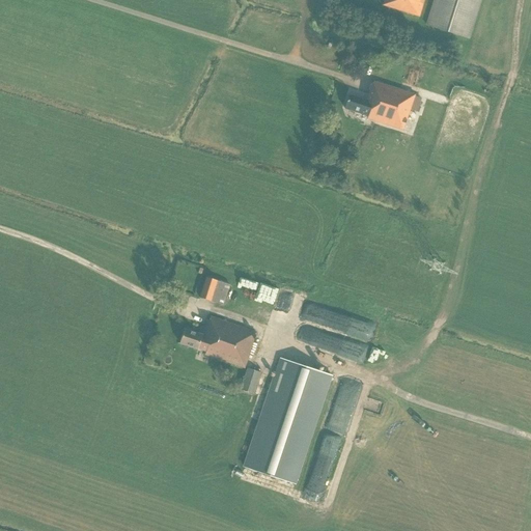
[(384,0),(383,5),(418,17),(423,0),(384,0)]
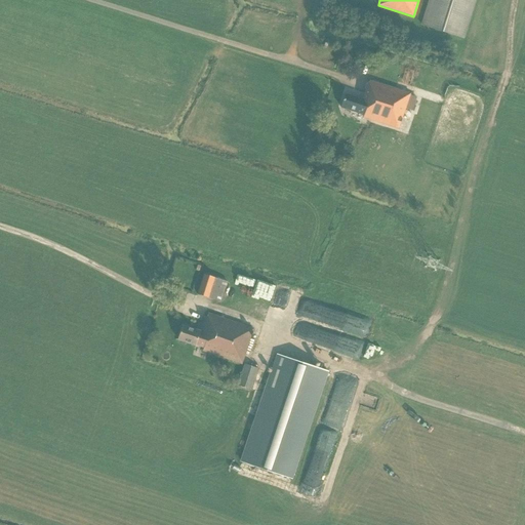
[(429,0),(421,25),(463,38),(475,0),(429,0)]
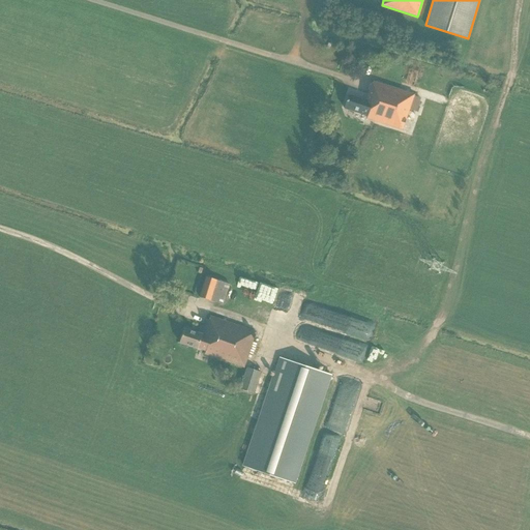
[(455,85),(481,93),(482,87),(458,80),(455,85)]
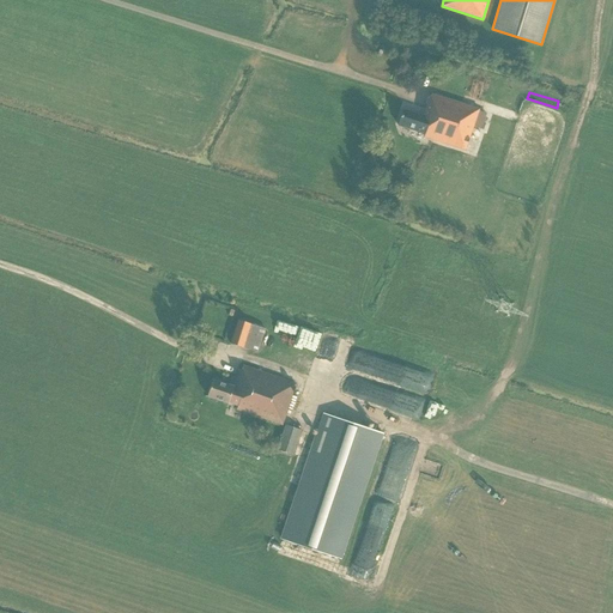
[(479,110),(437,96),(431,95),(429,104),(426,104),(423,116),(404,109),(398,125),(425,134),(423,138),(466,152),(479,110)]
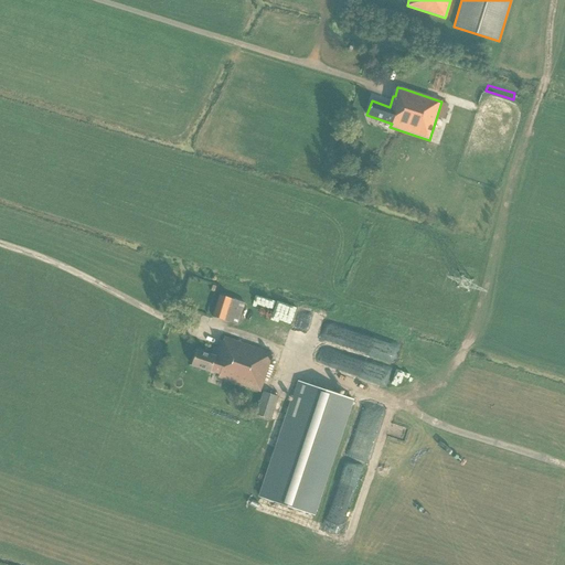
[(214,318),(224,321),(231,298),(221,296),(214,318)]
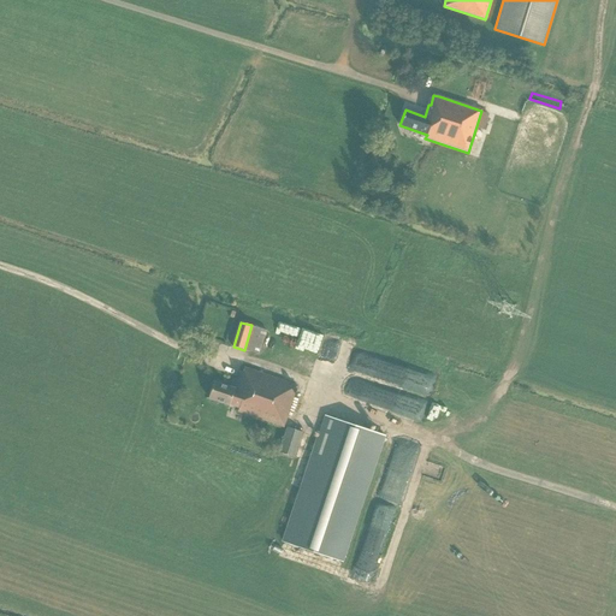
[(252,325),(244,350),(261,354),(267,330),(252,325)]
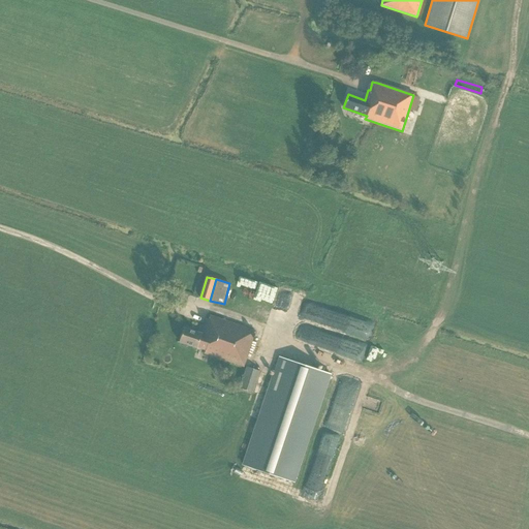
[(258,287),(257,291),(253,290),(247,315),(257,318),(265,288),(258,287)]
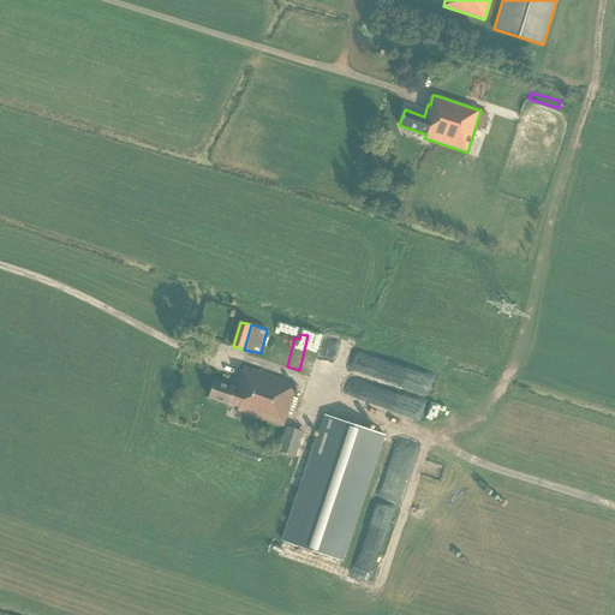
[(296,386),(250,370),(244,368),(240,378),(237,377),(233,388),(214,381),(208,398),(230,405),(230,404),(238,406),(236,411),(282,427),(296,386)]
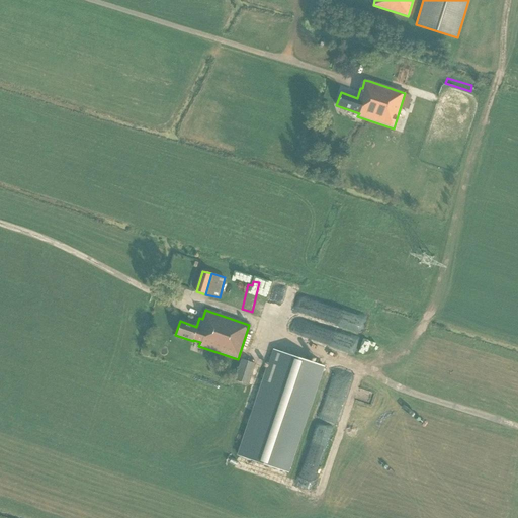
[(362,319),(353,318),(352,331),(361,332),(362,319)]
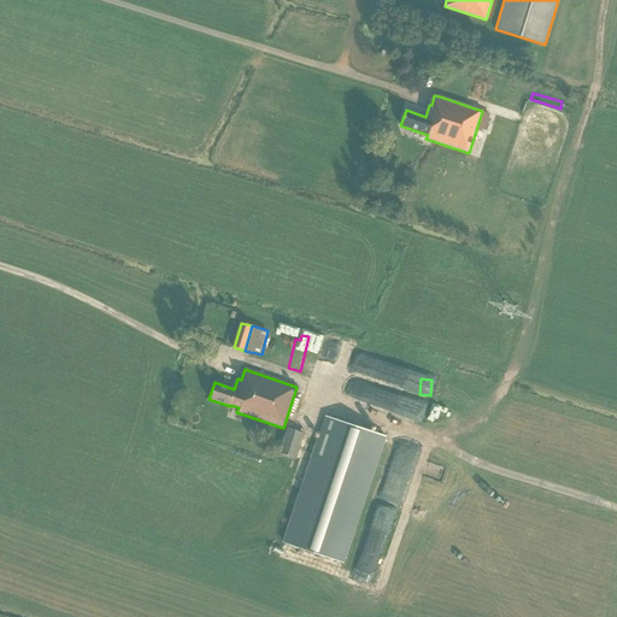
[(386,438),(327,417),(282,548),(341,569),(386,438)]
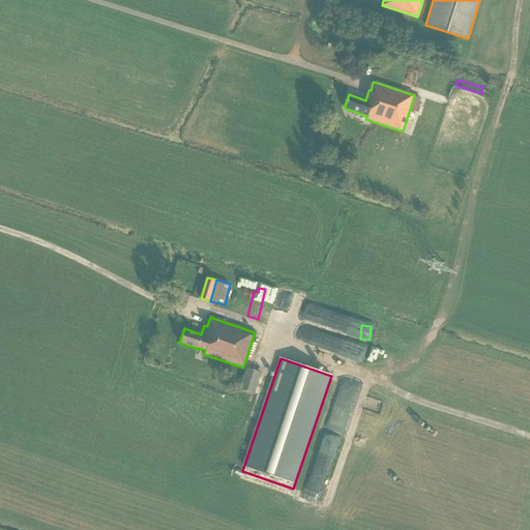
[(247,367),(240,389),(255,393),(261,372),(247,367)]
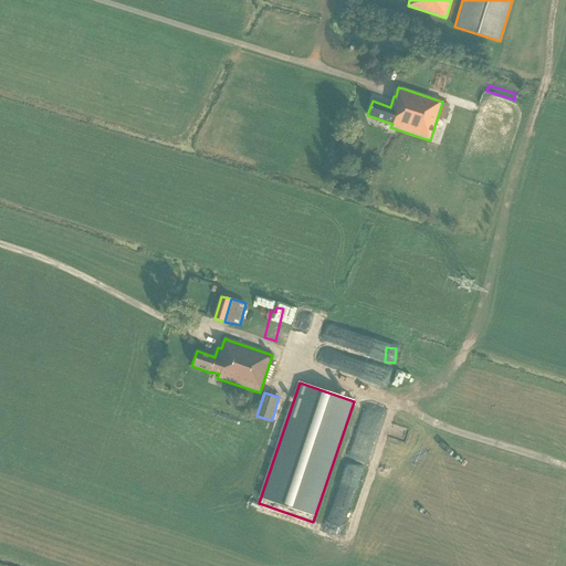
[(356,412),(341,461),(359,467),(374,418),(356,412)]
